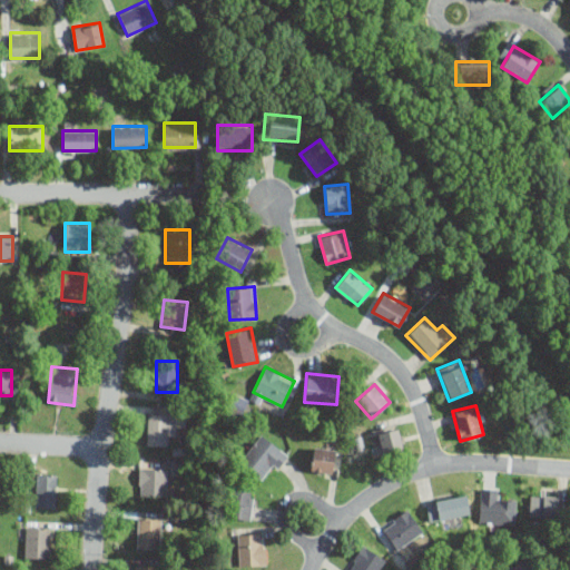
[(177,413),(147,413),(147,445),(167,445),(167,434),(177,434),(177,413)]
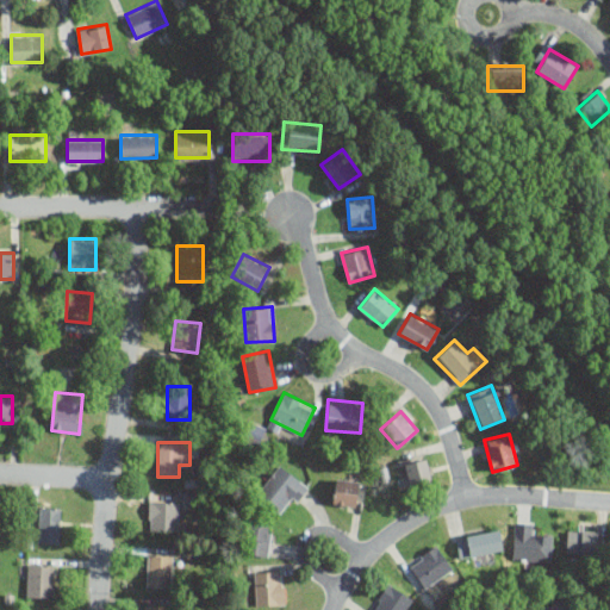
[(434,479),(425,456),(403,464),(411,486),(434,479)]
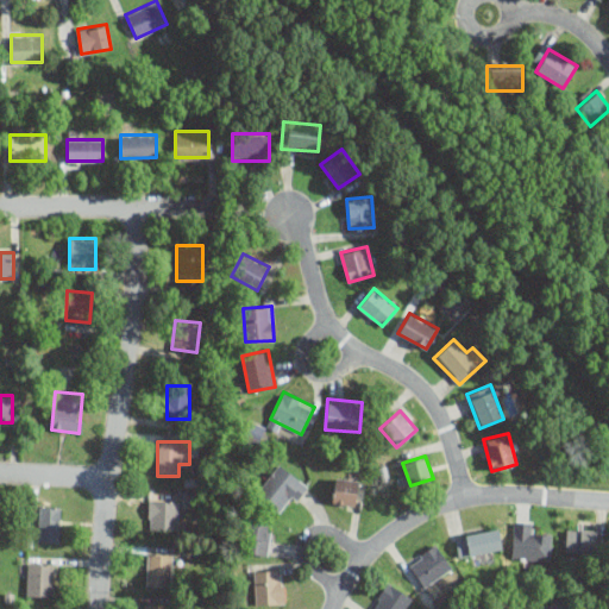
[(307,487),(281,464),(257,493),(284,515),(307,487)]
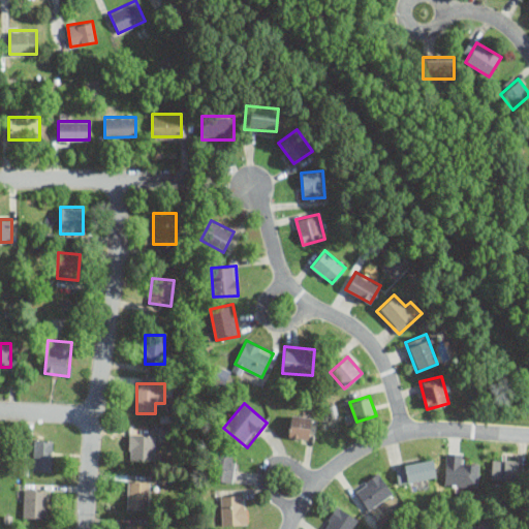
[(313,417),(291,413),(287,435),(309,439),(313,417)]
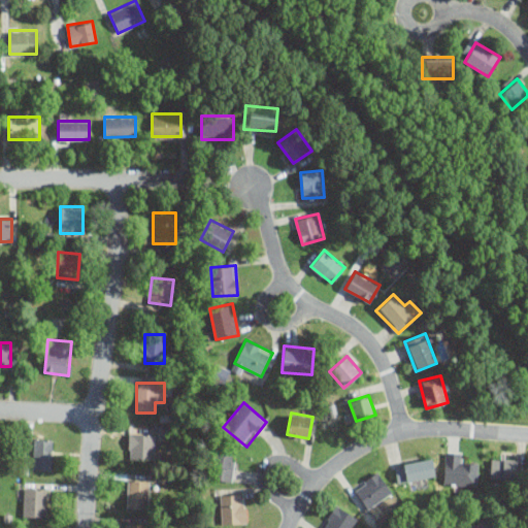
[(155,459),(155,433),(129,433),(129,459),(155,459)]
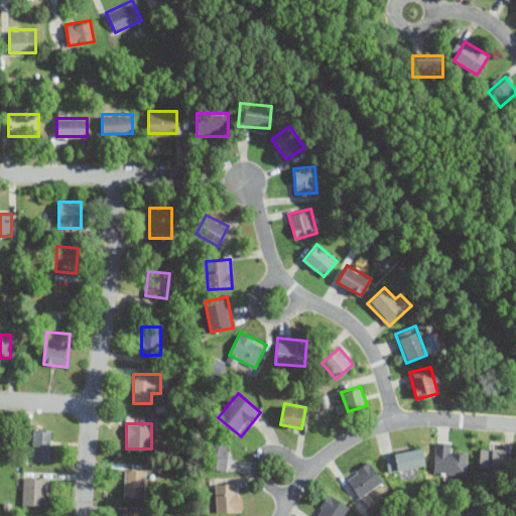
[(33,459),(50,459),(50,428),(33,428),(33,459)]
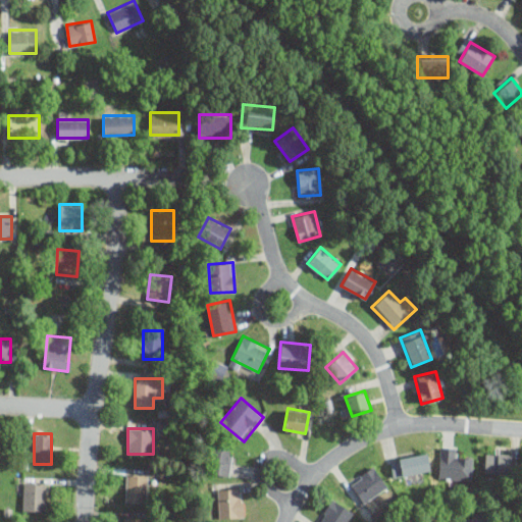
[(235,447),(214,444),(210,473),(229,476),(235,447)]
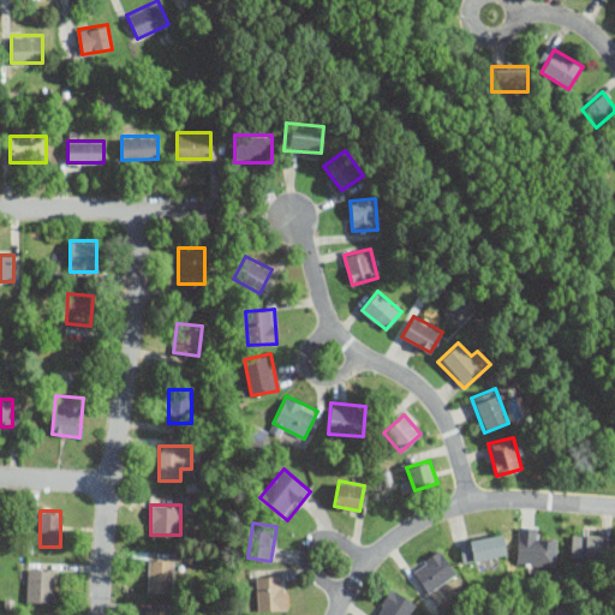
[(542,526),(517,526),(517,565),(556,565),(556,539),(542,539),(542,526)]
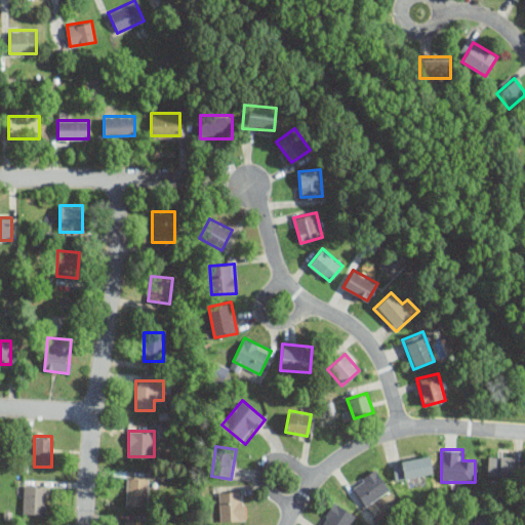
[(434,474),(431,454),(393,460),(396,480),(434,474)]
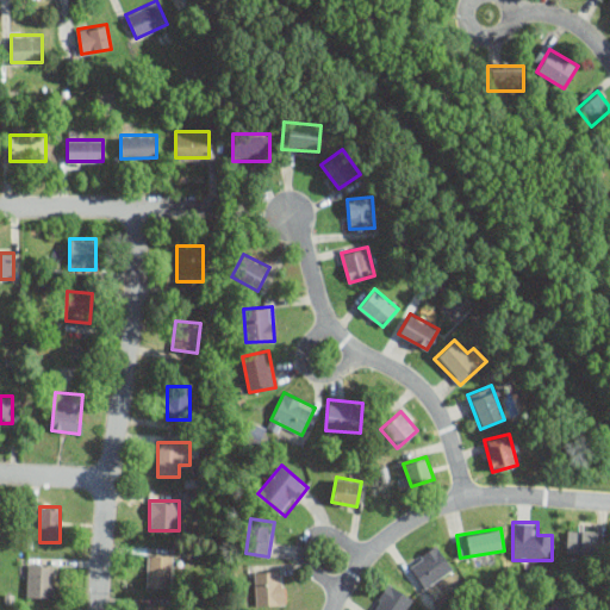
[(566,554),(598,554),(598,530),(566,530),(566,554)]
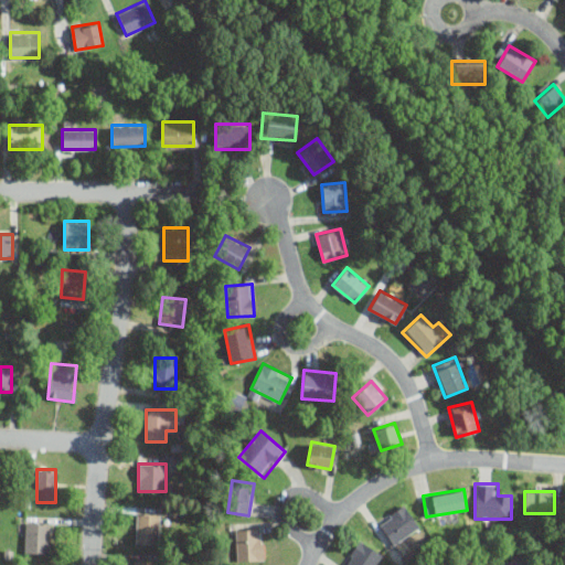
[(419,526),(404,504),(377,522),(394,545),(419,526)]
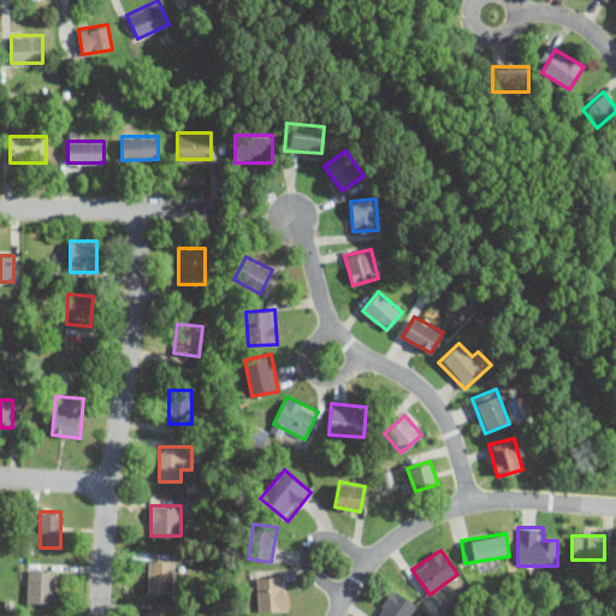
[(148,592),(175,592),(175,560),(148,560),(148,592)]
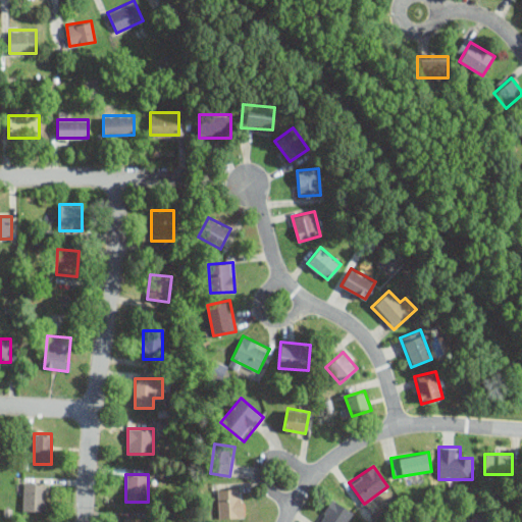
[(45,482),(22,482),(22,511),(45,511),(45,482)]
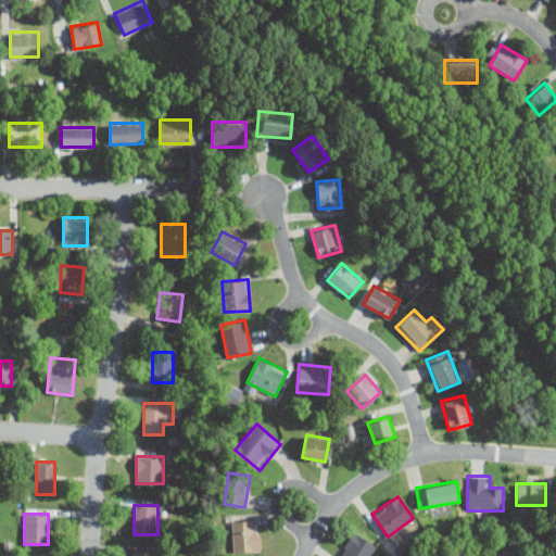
[(260,551),(260,520),(232,520),(232,551),(260,551)]
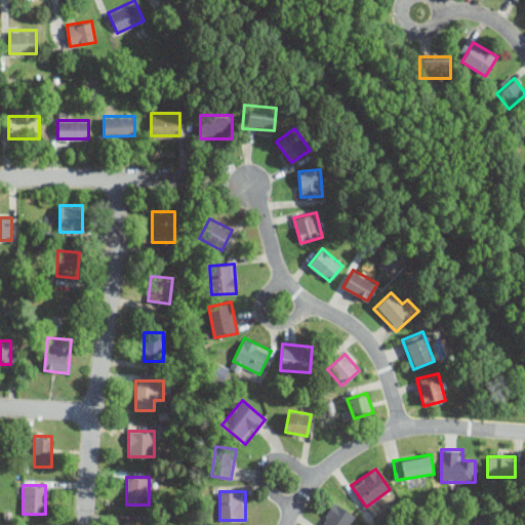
[(318,524),(349,524),(356,516),(335,500),(318,524)]
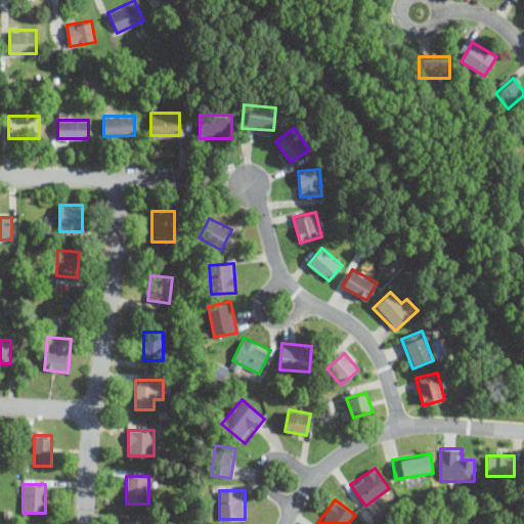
[(463,523),(490,523),(481,511),(463,523)]
